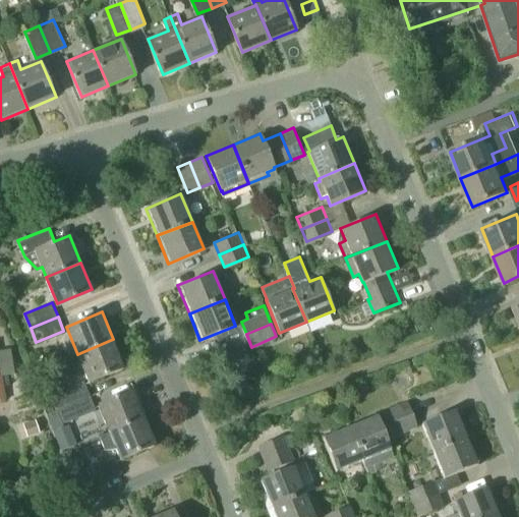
[(113,339),(77,354),(89,381),(124,366),(113,339)]
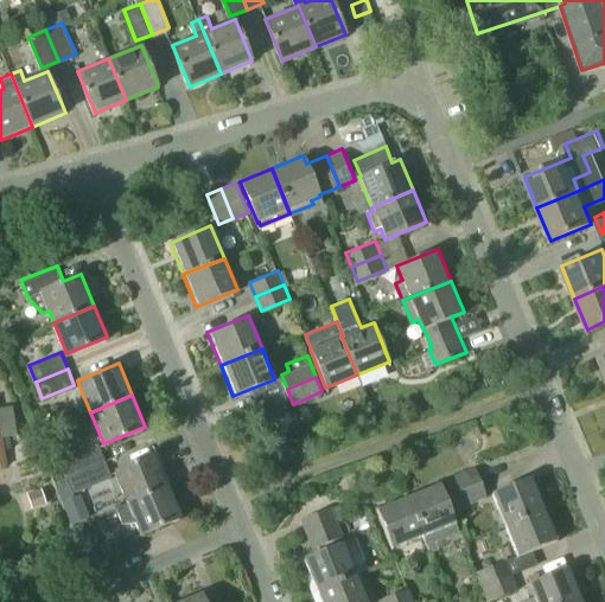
[(303,422),(297,408),(281,414),(287,428),(303,422)]
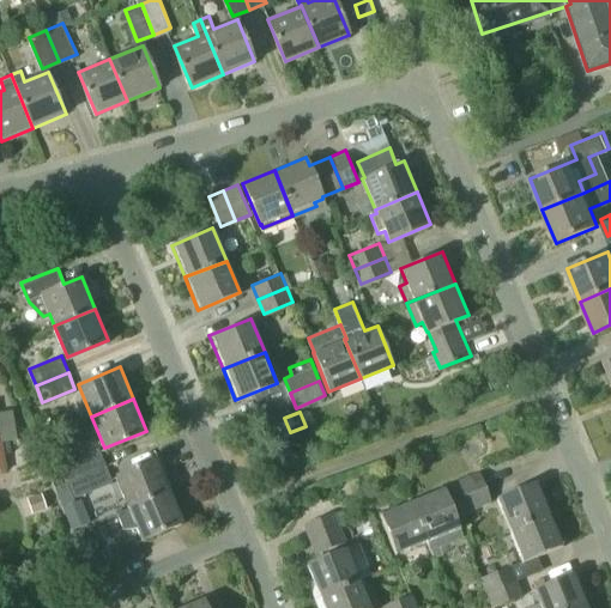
[(100,447),(60,461),(66,476),(106,461),(100,447)]
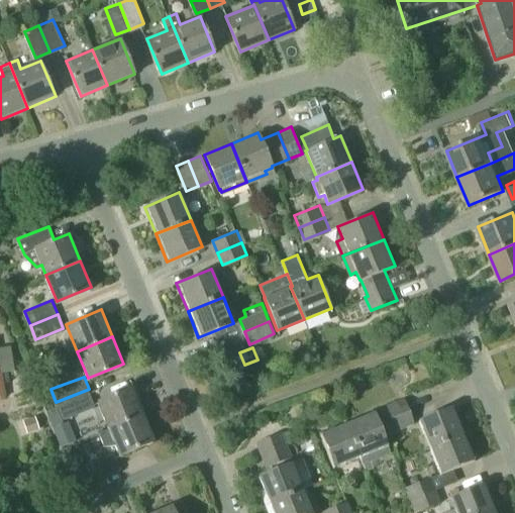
[(108,427),(143,413),(133,386),(97,400),(108,427)]
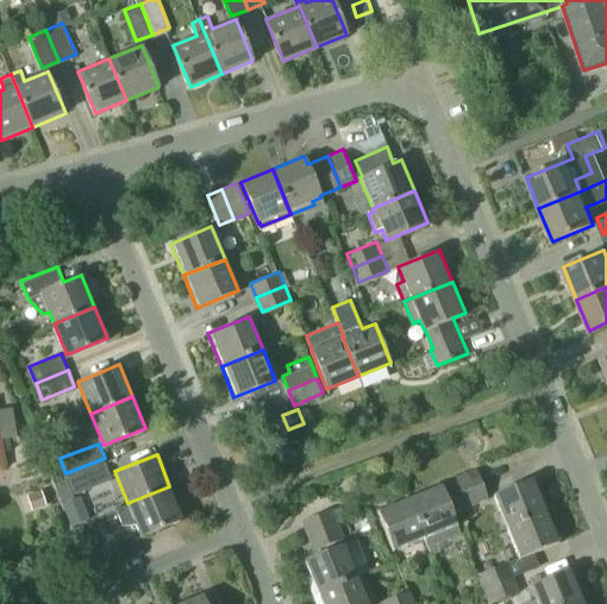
[(105,458),(66,473),(72,488),(110,472),(105,458)]
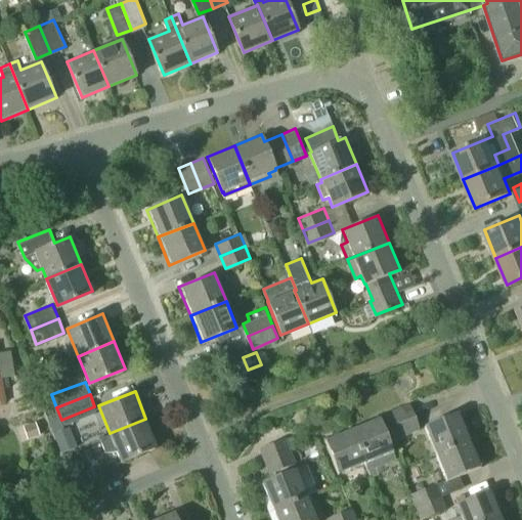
[(385,413),(390,426),(416,416),(409,402),(385,413)]
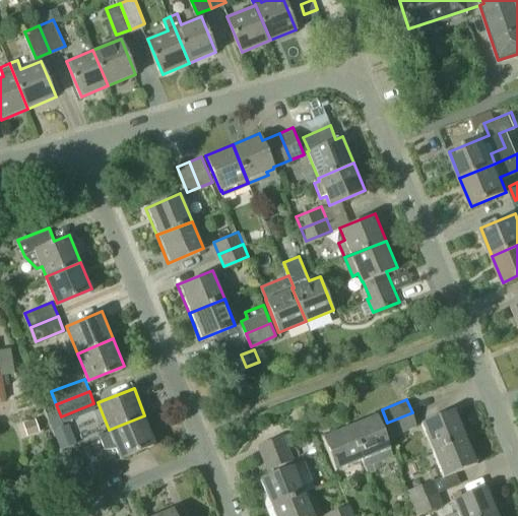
[(433,449),(467,435),(456,407),(422,421),(433,449)]
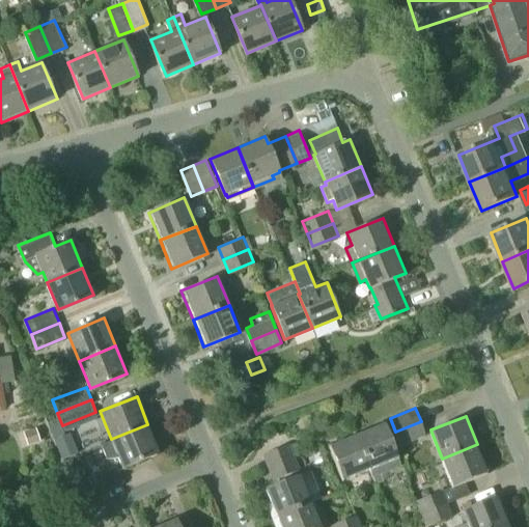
[(384,421),(356,433),(370,469),(373,475),(400,464),(384,421)]
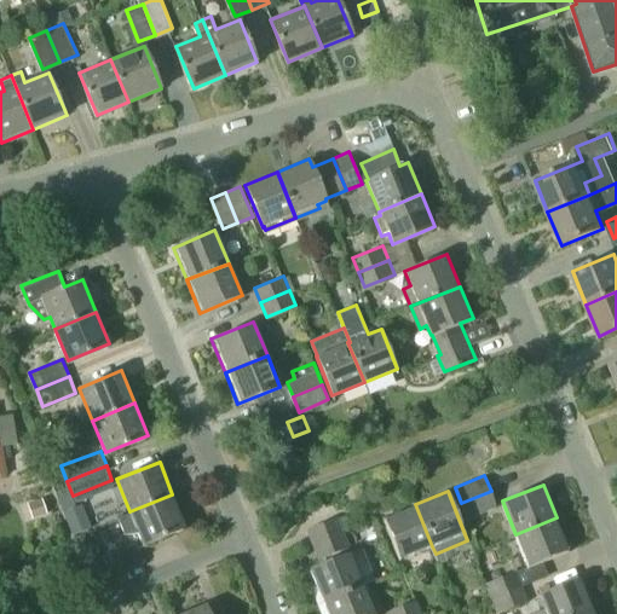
[(496,505),(491,491),(461,503),(467,517),(496,505)]
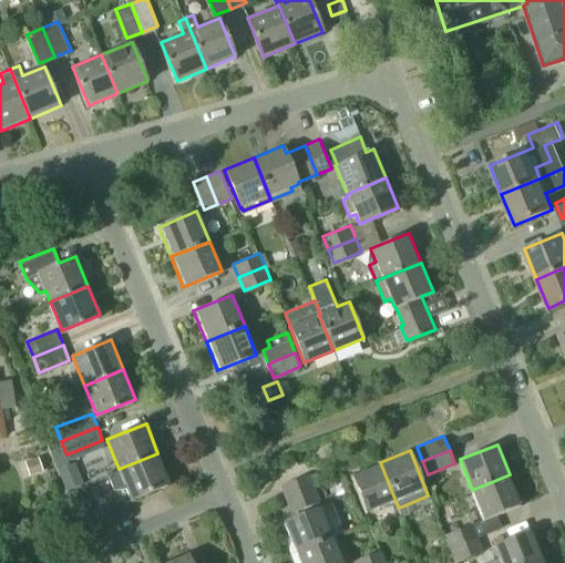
[(170,483),(157,453),(119,469),(110,473),(115,487),(125,487),(131,499),(170,483)]
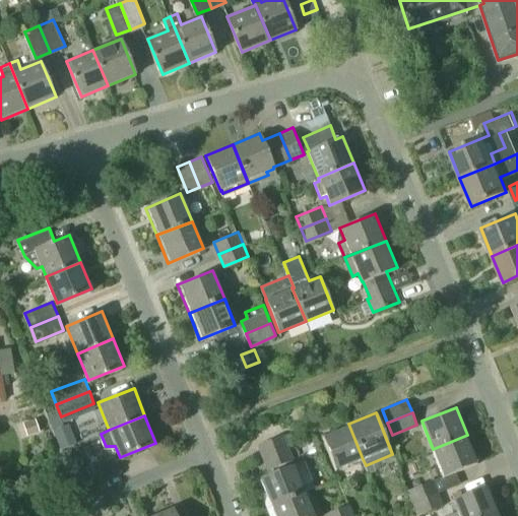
[(23,420),(27,433),(40,430),(36,416),(23,420)]
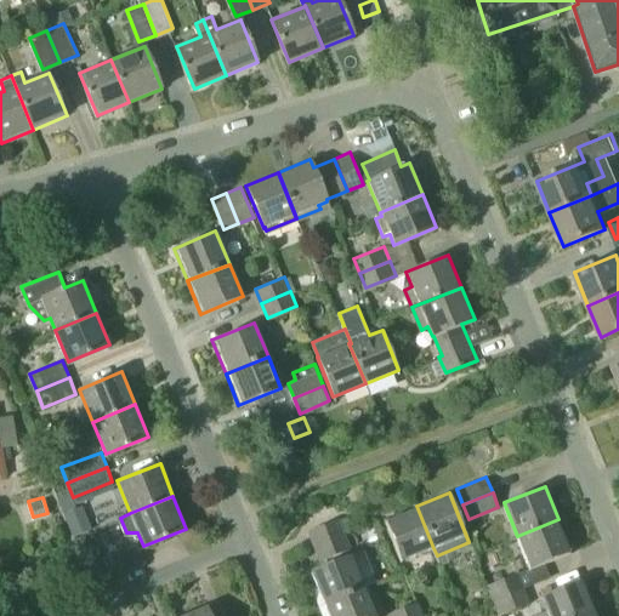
[(433,548),(416,506),(384,519),(401,560),(433,548)]
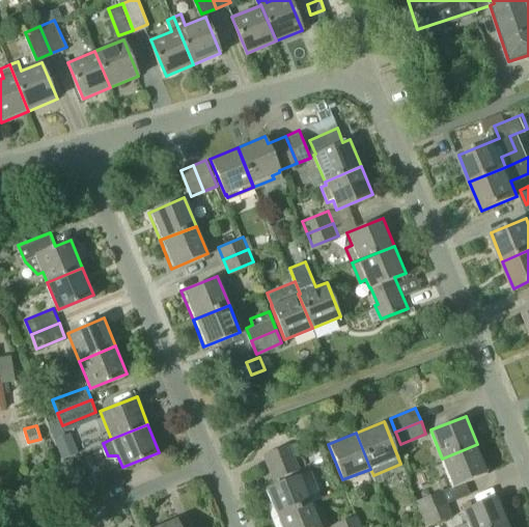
[(265,453),(269,466),(297,455),(291,442),(265,453)]
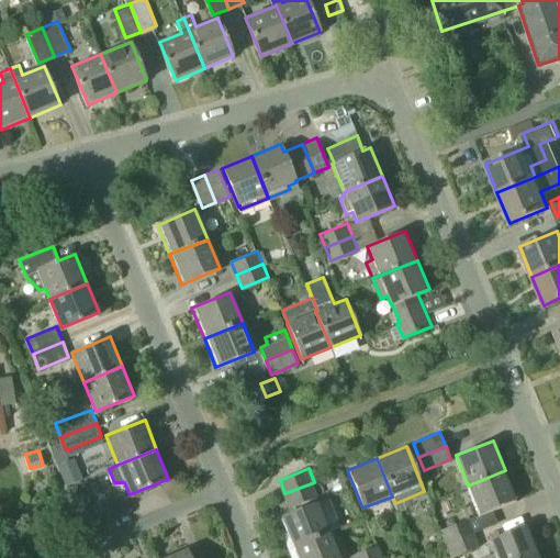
[(517,500),(505,470),(468,486),(480,515),(517,500)]
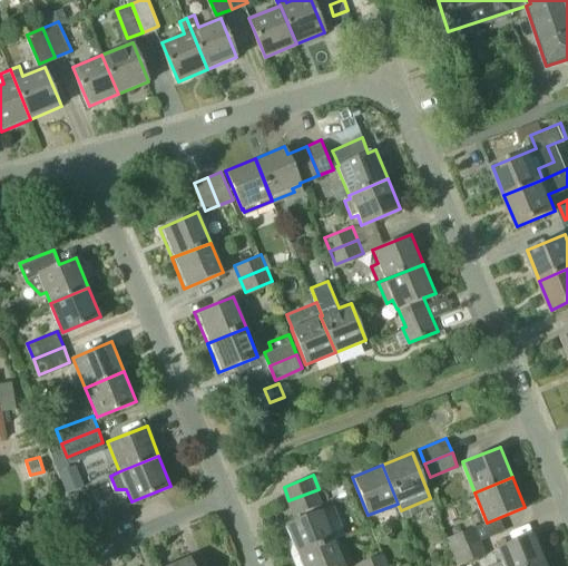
[(323,501),(319,489),(289,500),(294,514),(323,501)]
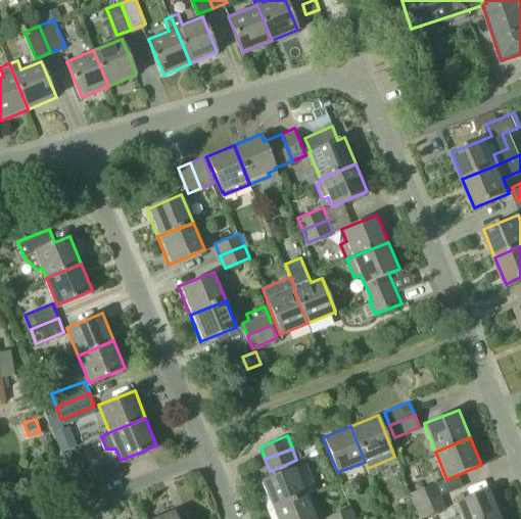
[(95,484),(123,472),(116,458),(89,470),(95,484)]
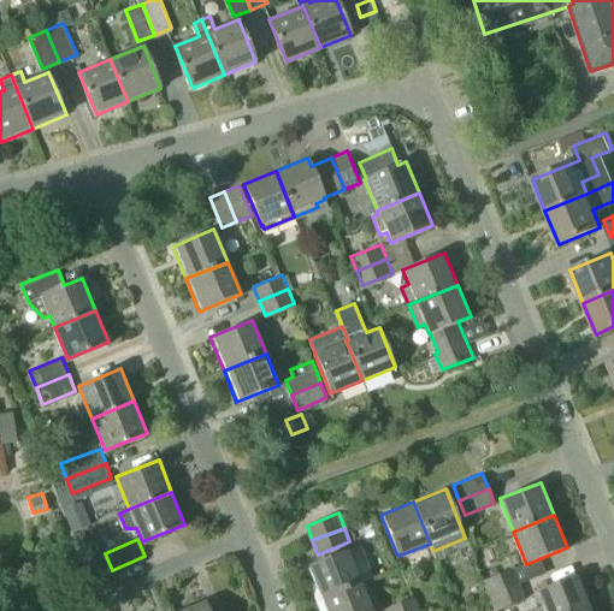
[(306,567),(319,599),(361,582),(348,550),(306,567)]
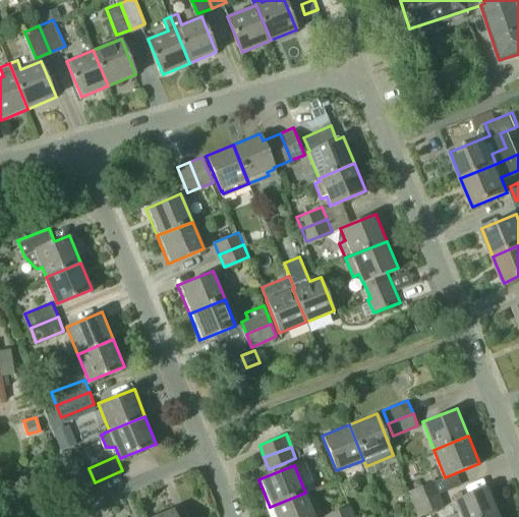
[(436,480),(410,491),(414,503),(440,493),(436,480)]
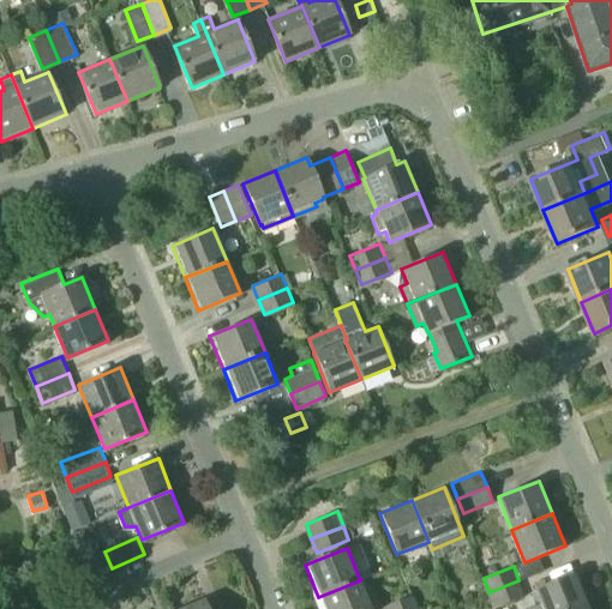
[(535,589),(543,608),(575,608),(588,604),(576,572),(535,589)]
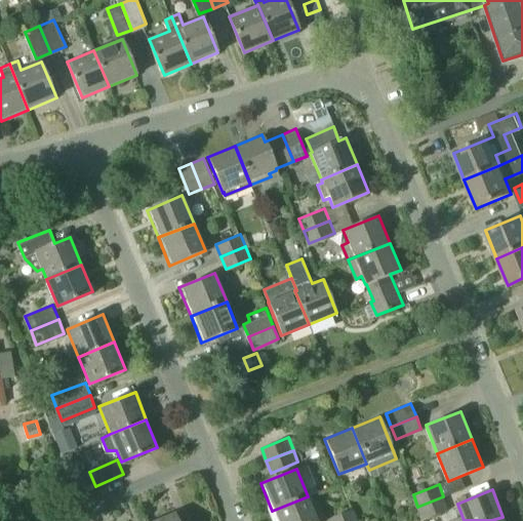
[(317,520),(308,496),(272,511),(275,520),(317,520)]
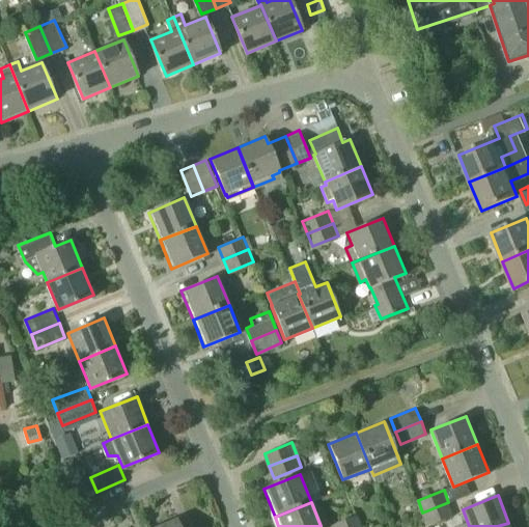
[(453,514),(448,502),(422,512),(427,524),(453,514)]
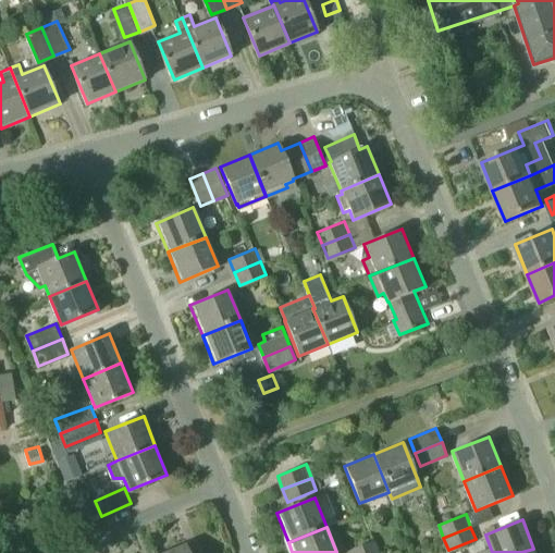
[(348,550),(349,552),(380,552),(375,539),(348,550)]
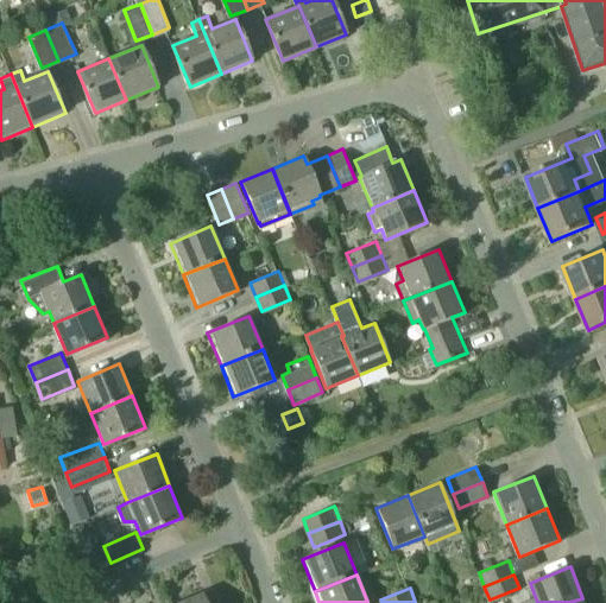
[(207,602),(202,591),(174,602),(207,602)]
